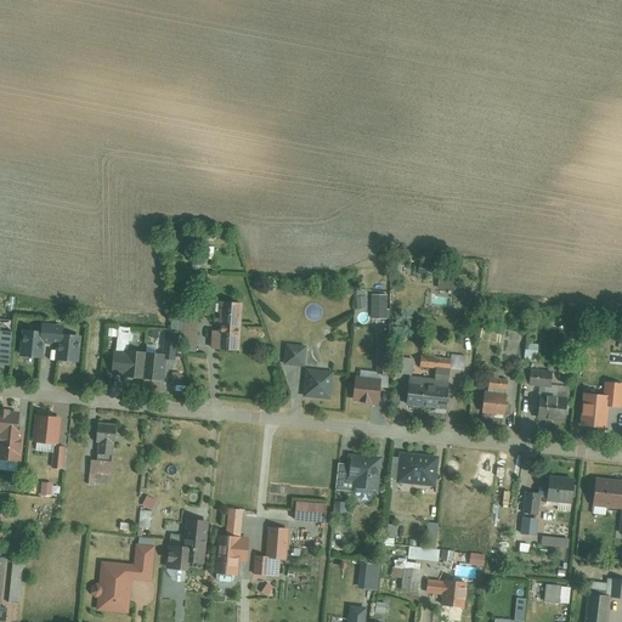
[(201,247),(199,258),(214,259),(215,248),(201,247)]
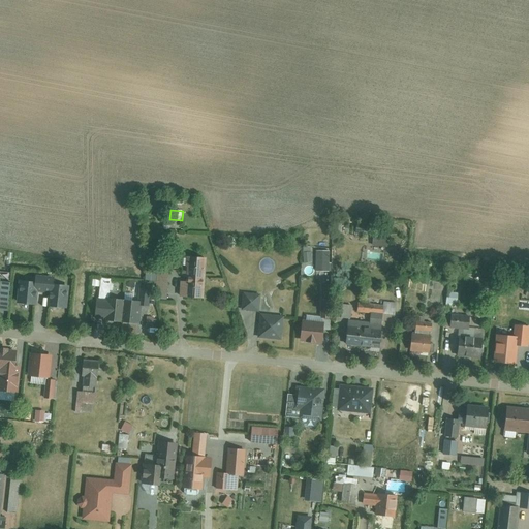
[(374,234),(373,246),(390,248),(391,235),(374,234)]
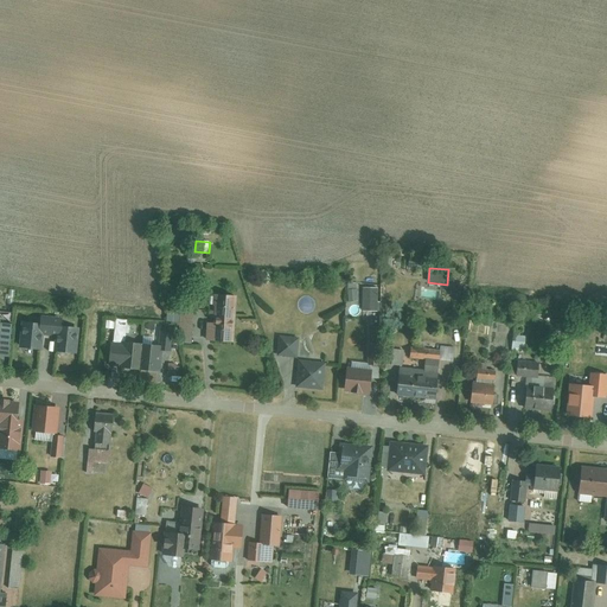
[(206,342),(234,343),(237,298),(209,295),(206,342)]
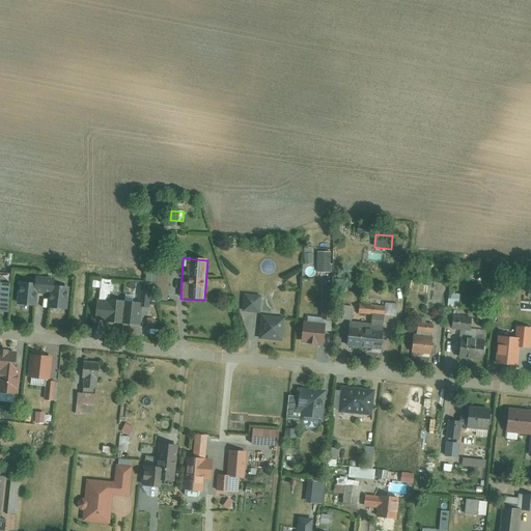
[(157,274),(156,300),(168,300),(169,274),(157,274)]
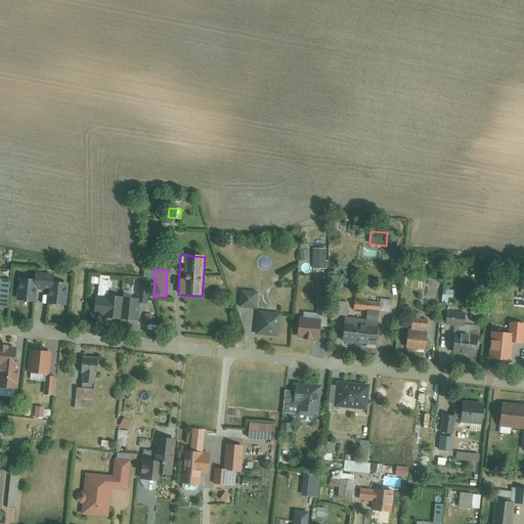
[(37,301),(38,288),(51,289),(49,306),(64,307),(67,281),(58,281),(58,278),(39,277),(39,276),(18,275),(16,299),(37,301)]
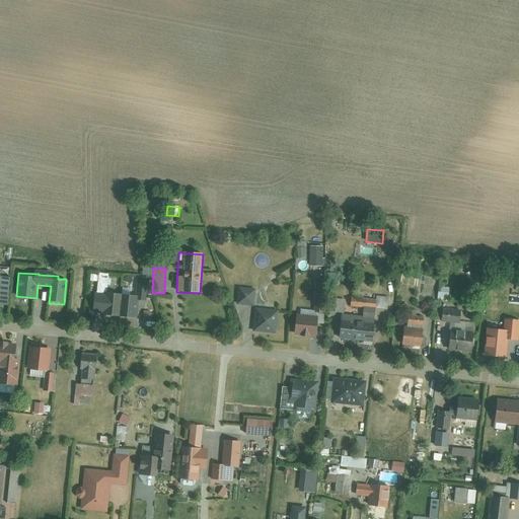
[(96,273),(94,297),(104,298),(107,274),(96,273)]
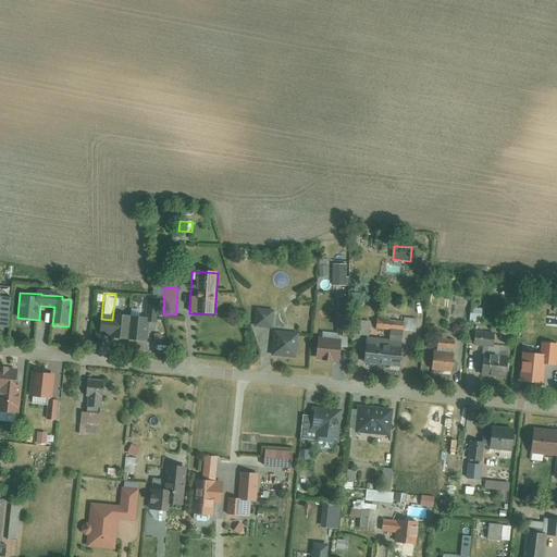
[(0,325),(2,314),(9,316),(11,297),(1,296),(0,302),(0,325)]
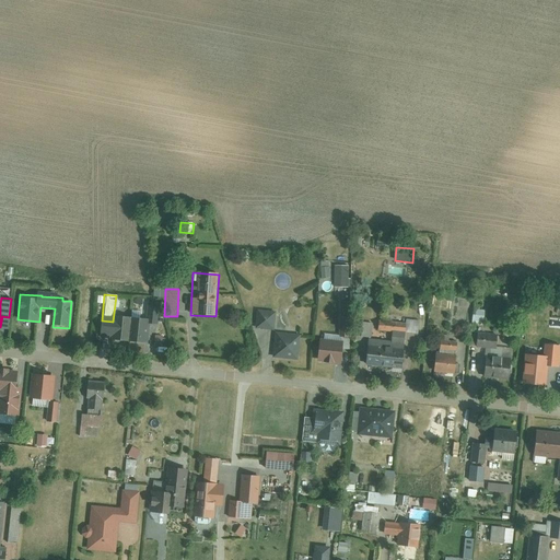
[(257,326),(275,327),(276,311),(258,308),(257,326)]
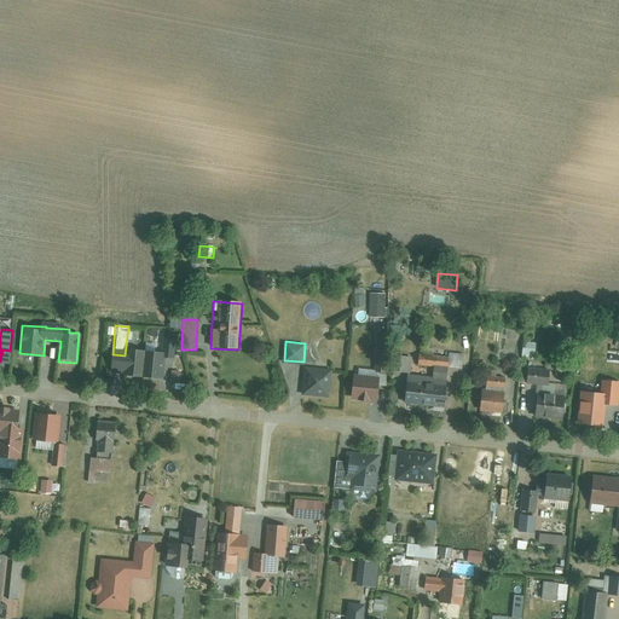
[(126,348),(123,375),(165,379),(167,352),(126,348)]
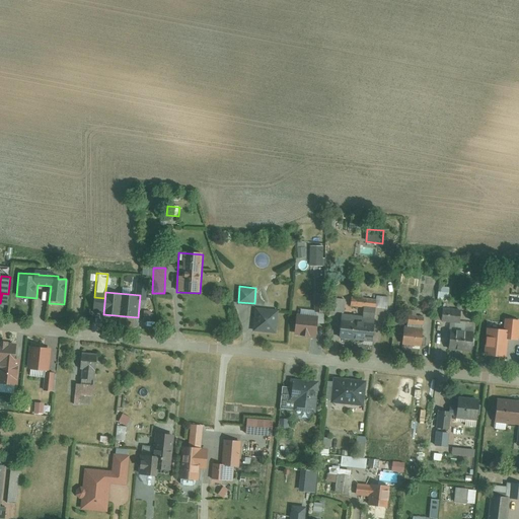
[(343,340),(375,344),(379,310),(393,312),(395,300),(383,298),(382,302),(356,299),(355,308),(367,309),(366,319),(350,317),(352,302),(340,300),(338,314),(346,315),(343,340)]
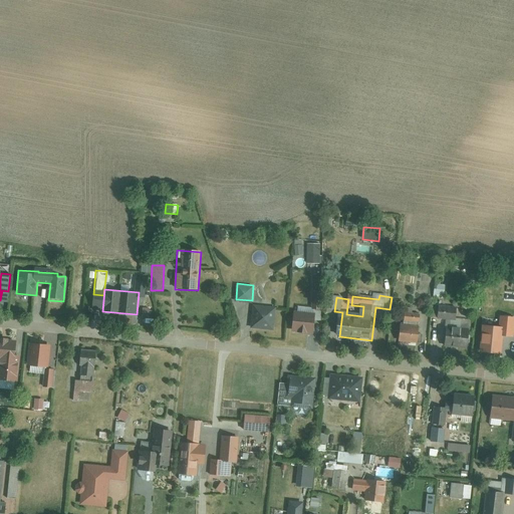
[(291,330),(313,332),(314,321),(319,322),(321,302),(312,301),(312,312),(293,310),(291,330)]
